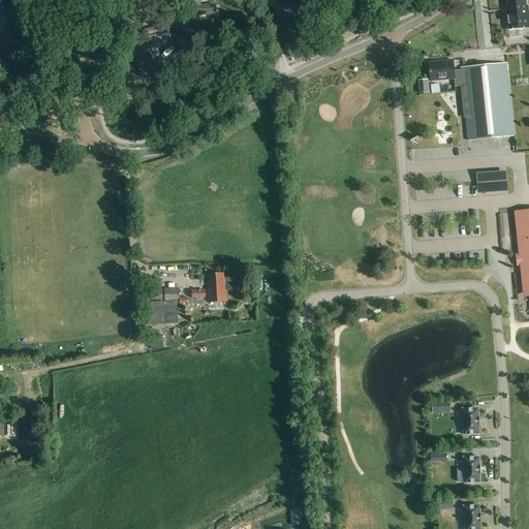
[(188,8),(195,8),(195,16),(209,14),(209,5),(200,5),(199,0),(186,0),(187,3),(188,8)]
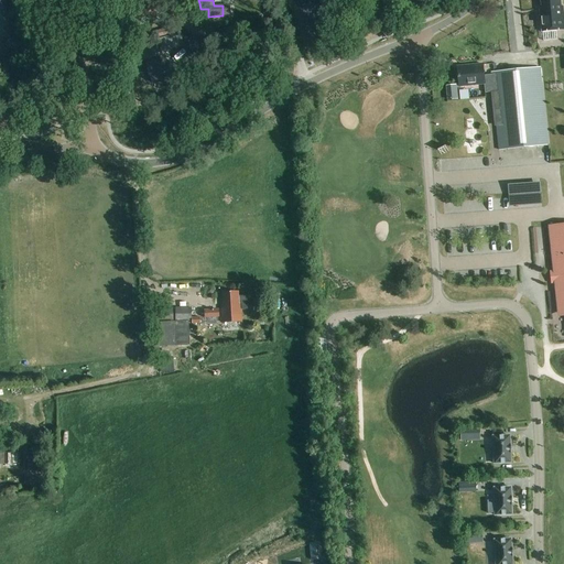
[(317,0),(300,0),(303,13),(321,9),(317,0)]
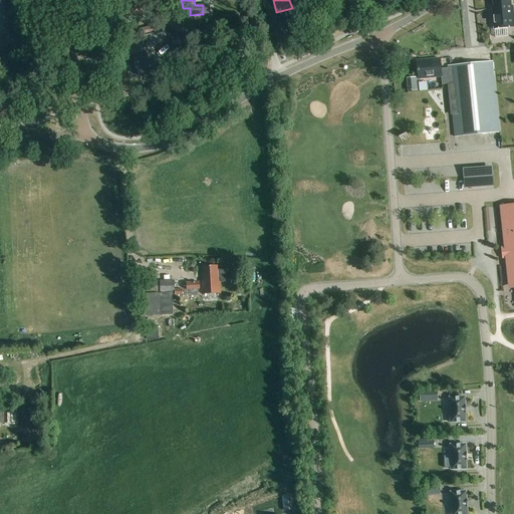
[(492,0),(493,6),(491,6),(493,29),(495,29),(495,37),(507,36),(506,27),(513,27),(513,19),(513,6),(511,6),(510,0),(492,0)]
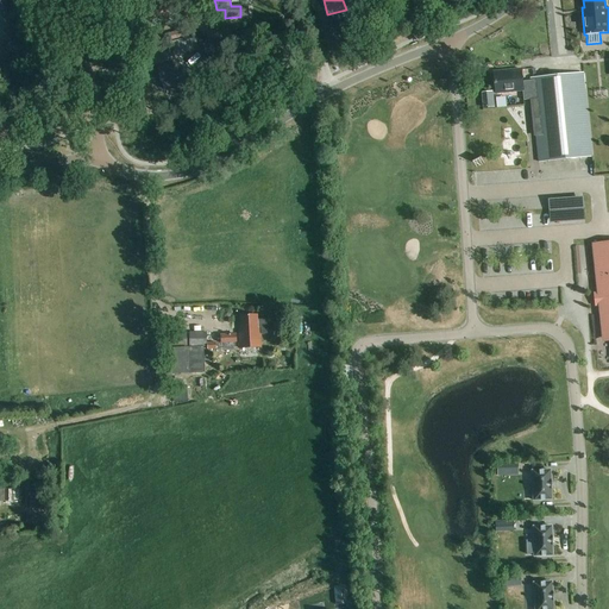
[(182,39),(170,43),(174,56),(186,52),(182,39)]
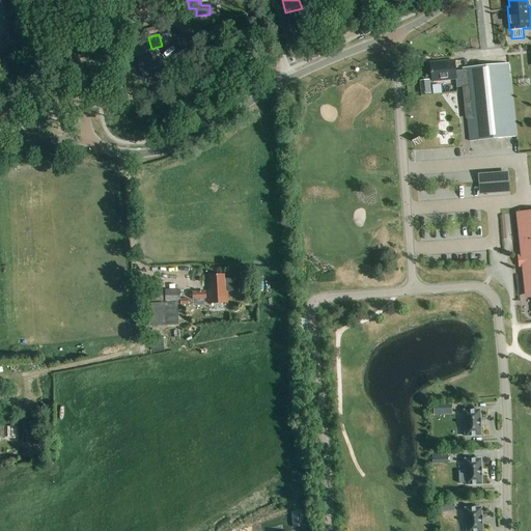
[(146,45),(135,48),(137,56),(136,56),(140,72),(141,72),(142,77),(154,74),(152,67),(154,67),(149,53),(148,53),(146,45)]
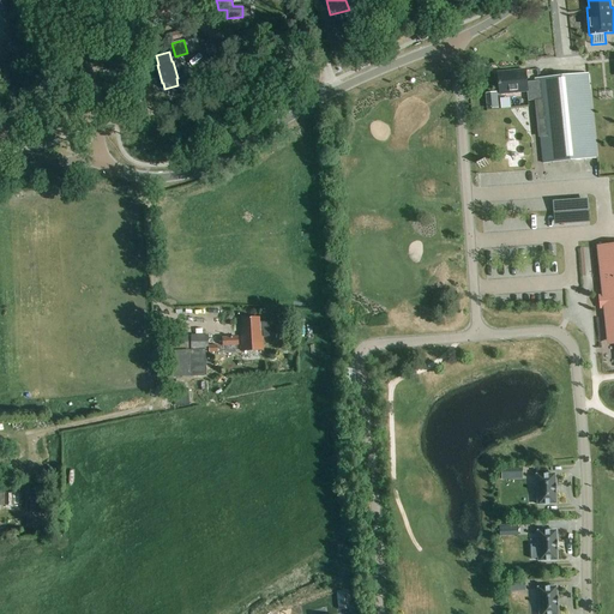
[(525,70),(498,73),(499,94),(527,91),(528,102),(537,101),(543,163),(596,157),(588,74),(535,79),(535,82),(527,82),(525,70)]
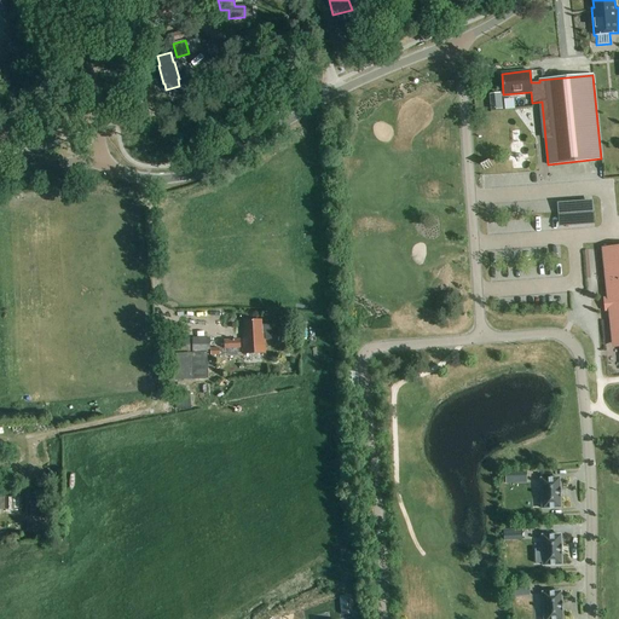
[(612,330),(614,329),(618,329),(618,246),(602,249),(612,330)]
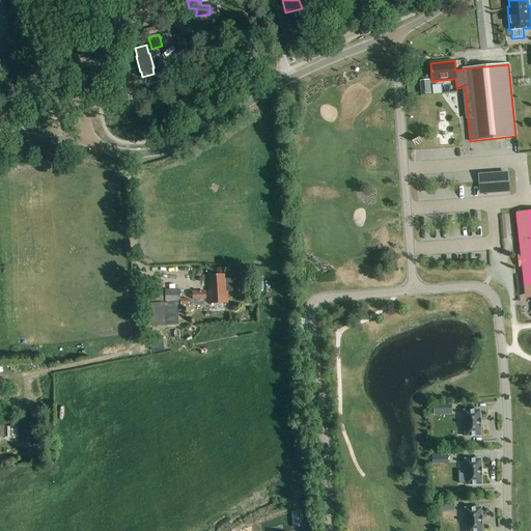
[(232,290),(232,282),(232,279),(225,279),(224,275),(208,276),(210,287),(207,287),(208,305),(227,304),(227,291),(232,290)]
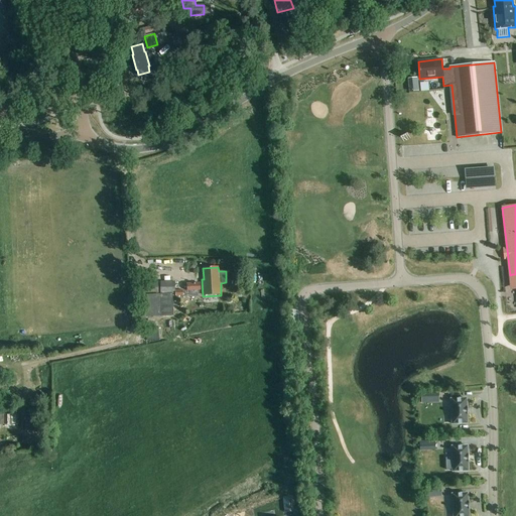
[(143,283),(144,295),(158,294),(157,282),(143,283)]
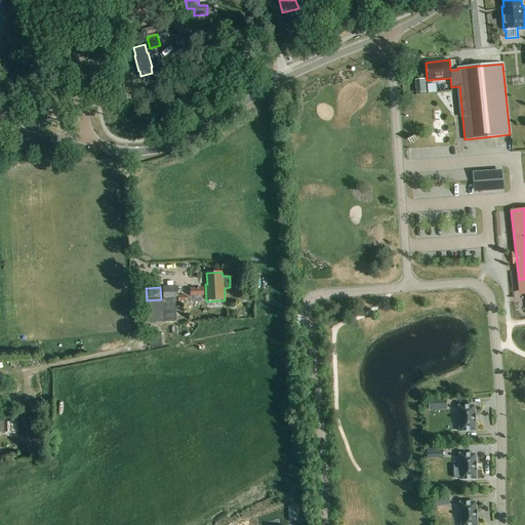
[(163,299),(178,299),(178,287),(163,287),(163,299)]
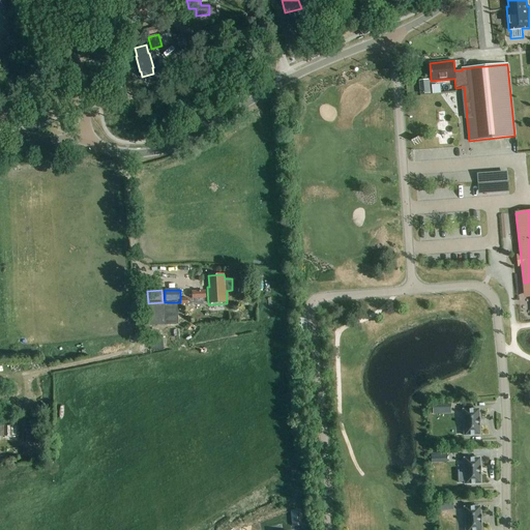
[(192,292),(193,300),(206,299),(206,291),(192,292)]
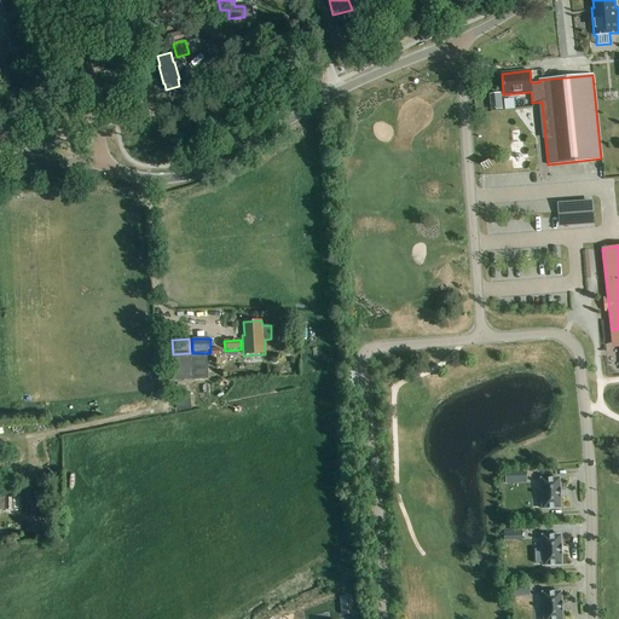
[(560,478),(541,479),(543,509),(561,508),(561,498),(561,489),(560,489),(560,478)]
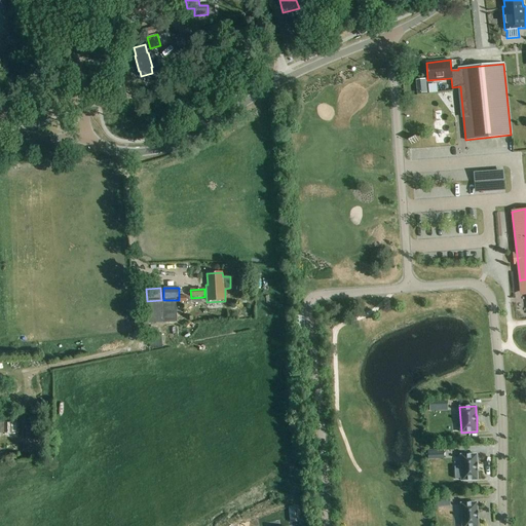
[(39,439),(40,427),(27,425),(26,438),(39,439)]
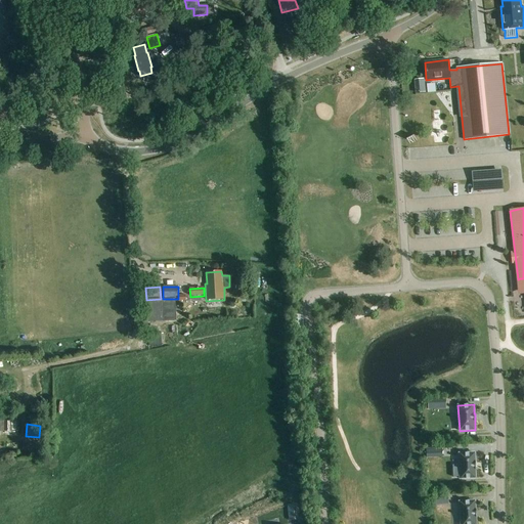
[(475,462),(475,452),(459,453),(460,479),(476,478),(475,470),(476,470),(475,462)]
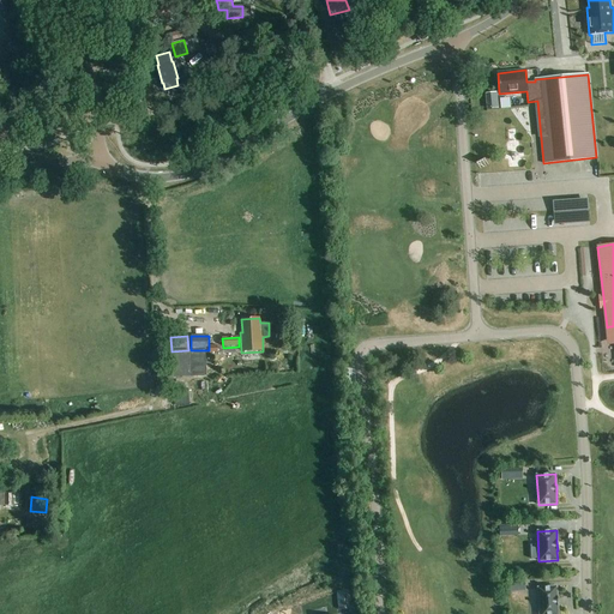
[(529,571),(539,561),(525,548),(530,543),(522,534),(511,545),(519,552),(515,557),(529,571)]
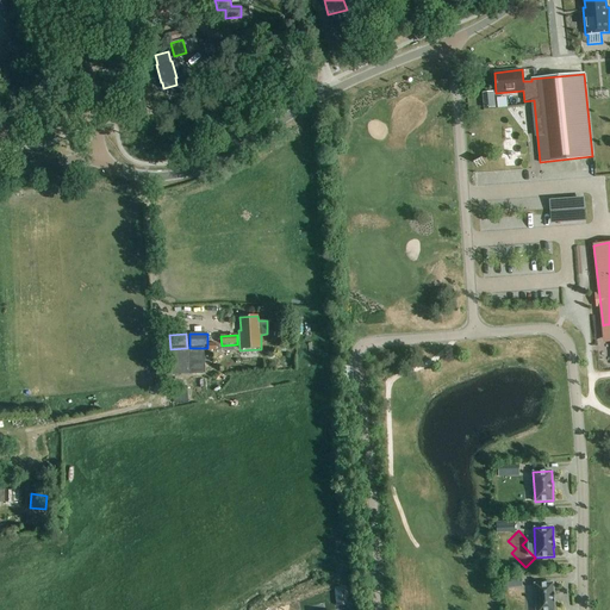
[(553,593),(553,583),(535,584),(536,609),(554,609),(554,603),(554,592),(553,593)]
